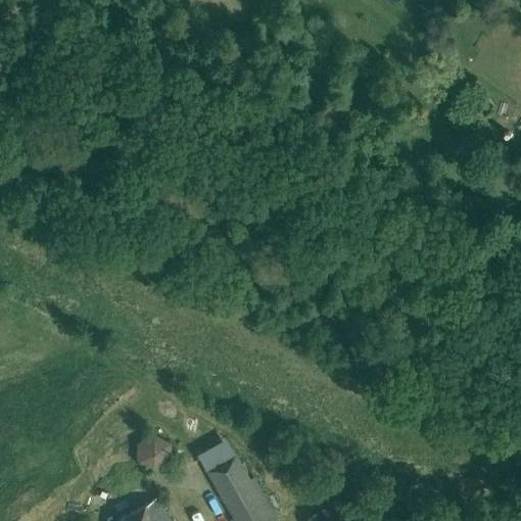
[(515,0),(509,24),(520,26),(520,1),(515,0)]
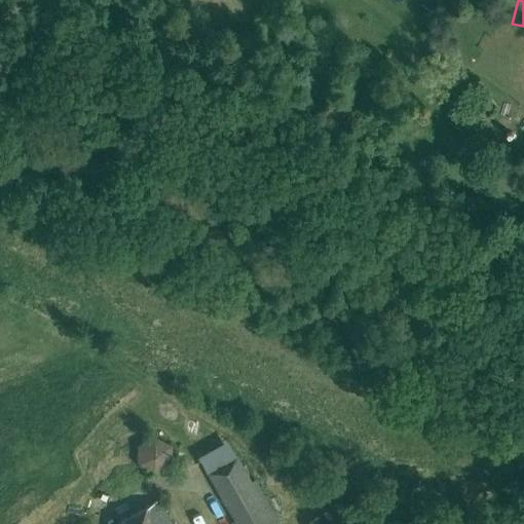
[(447,184),(459,189),(464,176),(452,171),(447,184)]
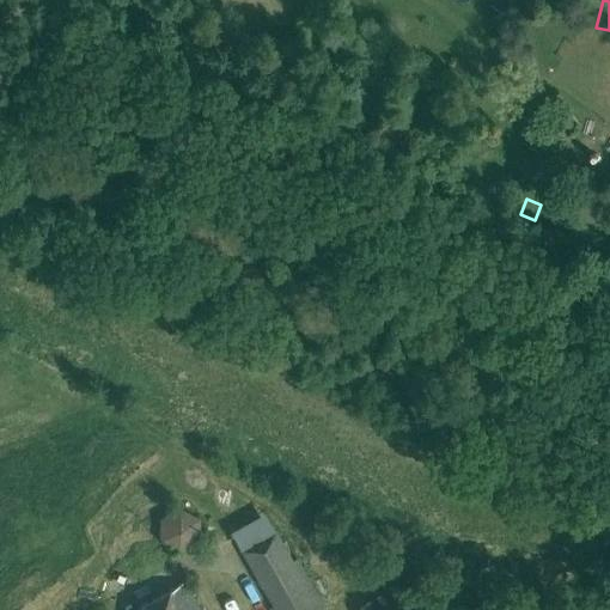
[(164,535),(182,553),(202,534),(184,516),(164,535)]
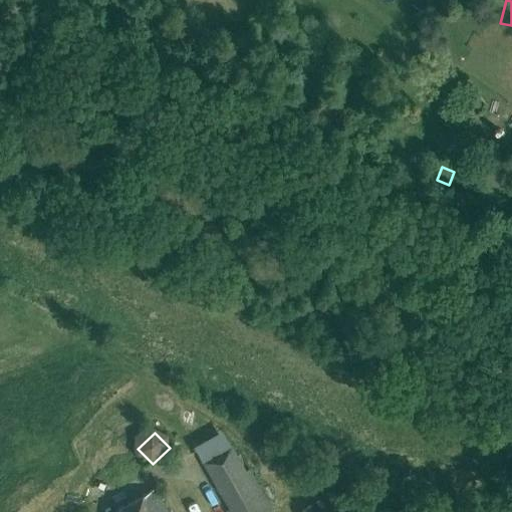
[(223,433),(192,447),(196,457),(227,443),(223,433)]
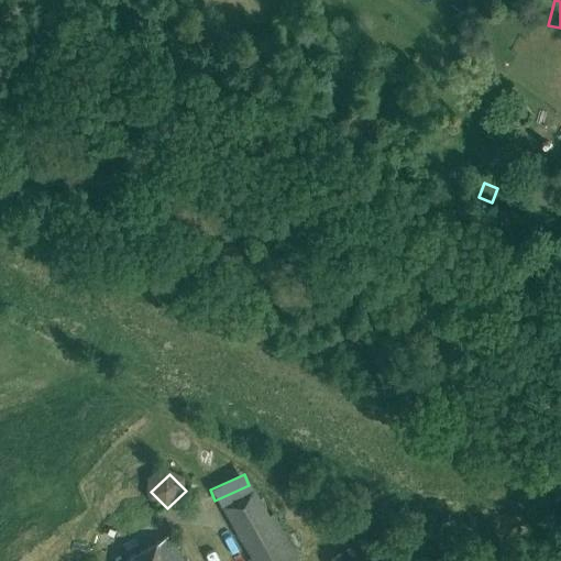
[(178,560),(166,538),(125,560),(178,560)]
